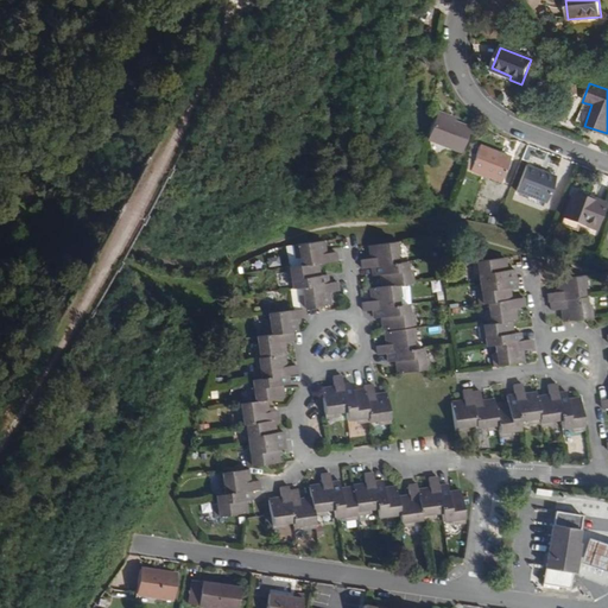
[(584,126),(591,105),(582,102),(575,124),(584,126)]
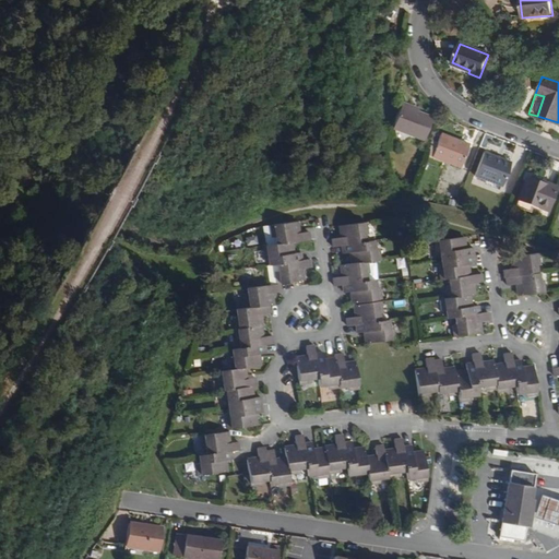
[(425,140),(433,118),(412,109),(402,106),(394,128),(425,140)]
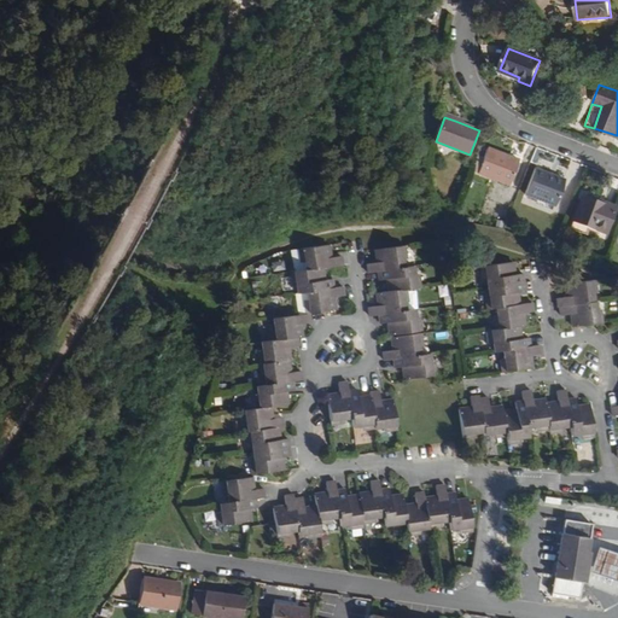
[(508,182),(518,159),(488,149),(483,158),(477,156),(472,168),(508,182)]
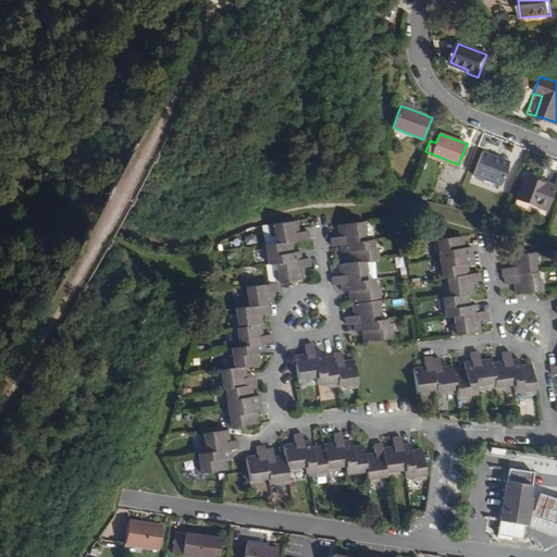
[(499,186),(509,162),(484,152),(474,176),(485,181),(499,186)]
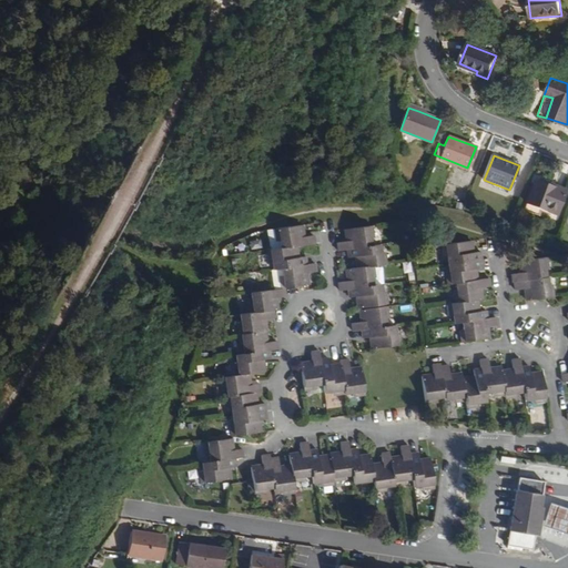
[(555,213),(564,190),(555,186),(556,184),(553,183),(551,186),(534,180),(525,202),(540,208),(555,213)]
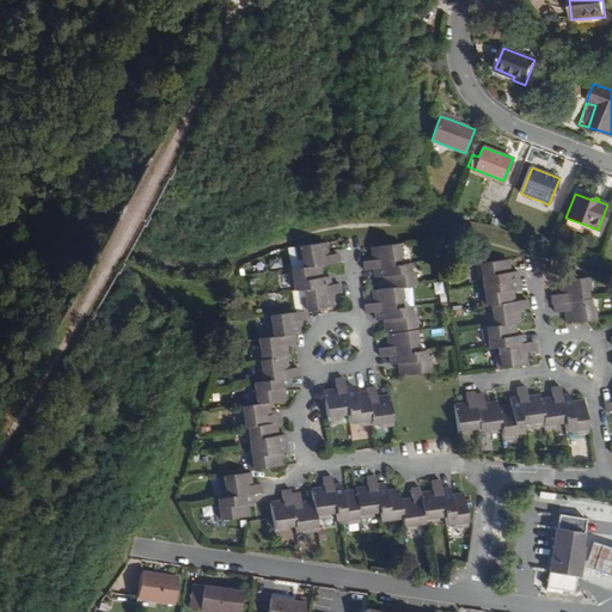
[(549,204),(533,199),(532,202),(548,209),(549,204)]
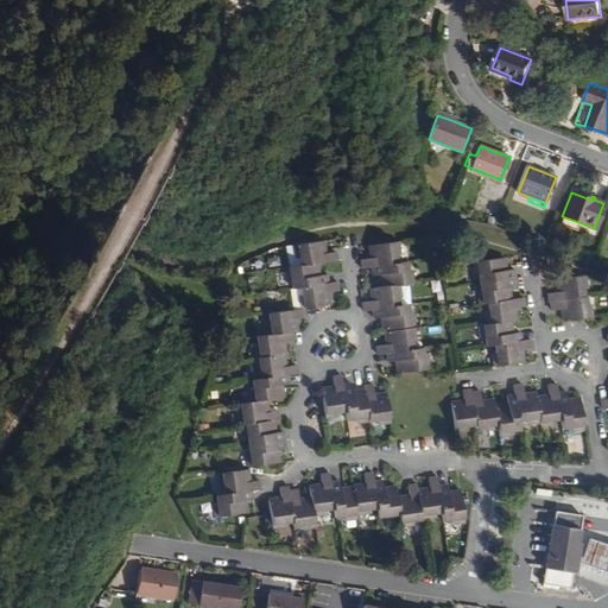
[(454,202),(451,209),(460,213),(462,204),(454,202)]
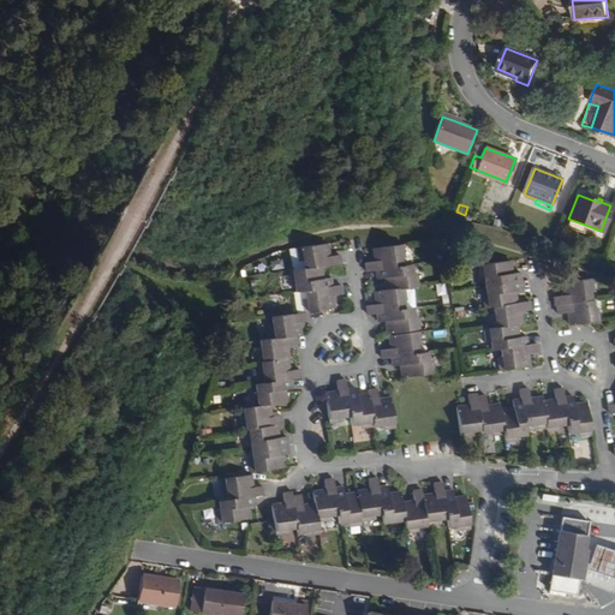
[(585,225),(568,219),(567,225),(583,231),(585,225)]
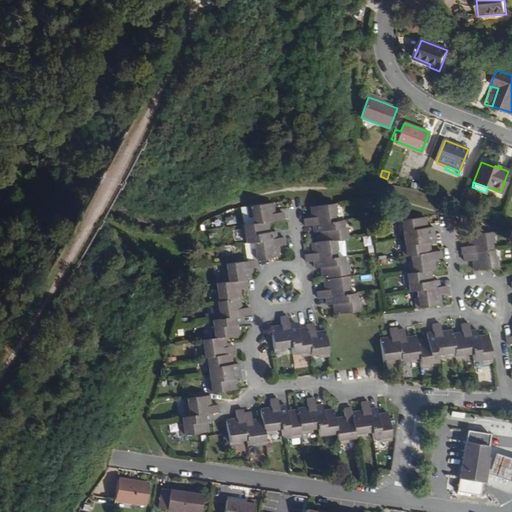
[(215,289),(217,310),(219,309),(220,316),(213,317),(214,325),(211,325),(212,335),(201,336),(202,346),(204,346),(206,364),(208,364),(209,378),(209,387),(233,385),(232,375),(239,375),(238,361),(231,361),(230,350),(234,350),(233,343),(225,344),(224,334),(236,332),(236,322),(240,322),(240,314),(247,314),(247,307),(238,307),(237,297),(239,297),(238,287),(245,286),(245,279),(250,278),(248,267),(258,267),(257,260),(280,257),(279,248),(287,247),(287,240),(279,240),(278,233),(270,234),(269,223),(286,222),(285,215),(276,215),(275,205),(244,209),(245,226),(243,226),(244,237),(247,237),(247,244),(256,243),(256,250),(255,250),(255,260),(228,263),(228,270),(226,270),(227,280),(217,281),(218,289),(215,289)]
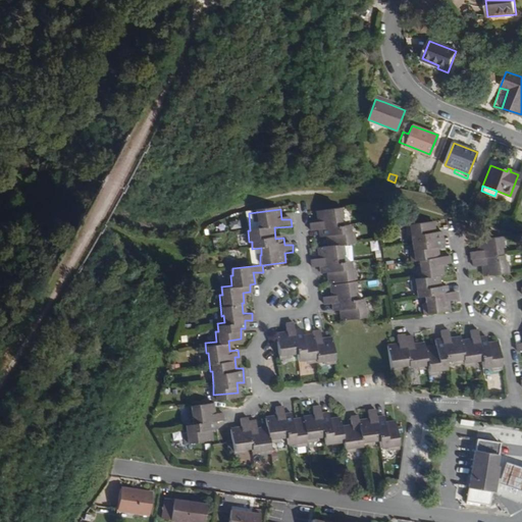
[(346,219),(345,210),(321,212),(322,221),(314,222),(315,231),(322,230),(345,228),(344,221),(346,219)]
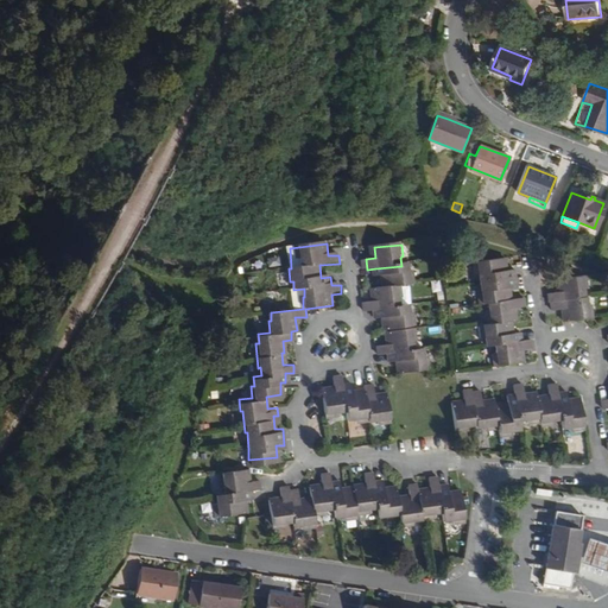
[(517,285),(515,276),(515,266),(506,267),(505,255),(477,259),(479,271),(483,270),(486,287),(482,289),(482,301),(493,299),(493,309),(491,309),(492,321),(483,322),(485,334),(488,333),(488,341),(499,340),(499,347),(495,347),(496,361),(523,360),(521,344),(531,343),(530,337),(523,337),(521,329),(513,330),(512,320),(517,318),(515,306),(524,305),(524,296),(511,297),(510,285),(517,285)]
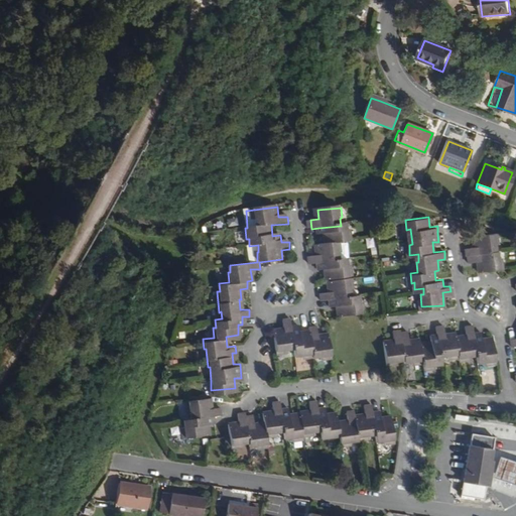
[(353,242),(352,231),(349,232),(349,225),(341,226),(318,228),(319,235),(327,234),(328,244),(342,243),(353,242)]
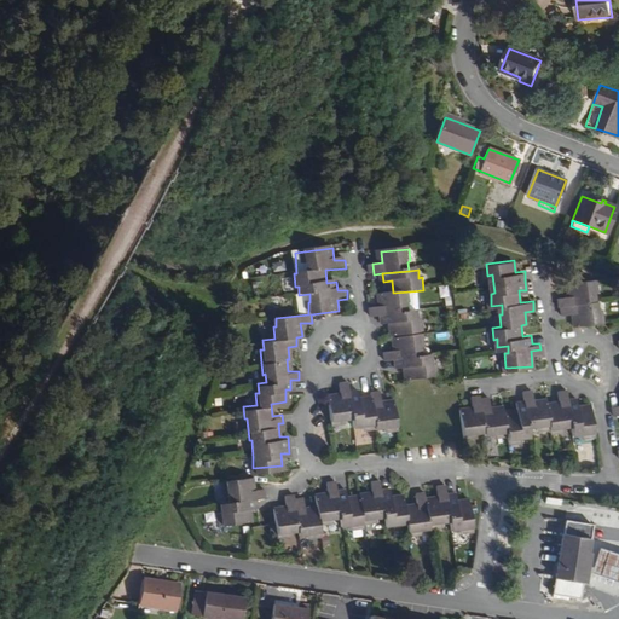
[(595,293),(594,281),(566,284),(567,296),(556,298),(556,305),(561,305),(561,313),(572,312),(573,325),(601,322),(600,308),(595,310),(594,300),(593,300),(591,293),(595,293)]
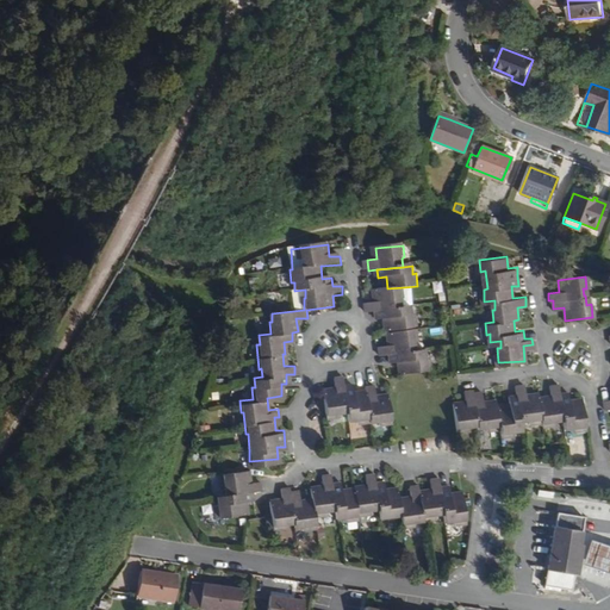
[(405,300),(404,287),(387,288),(374,290),(375,304),(367,304),(368,312),(404,309),(403,302),(405,300)]
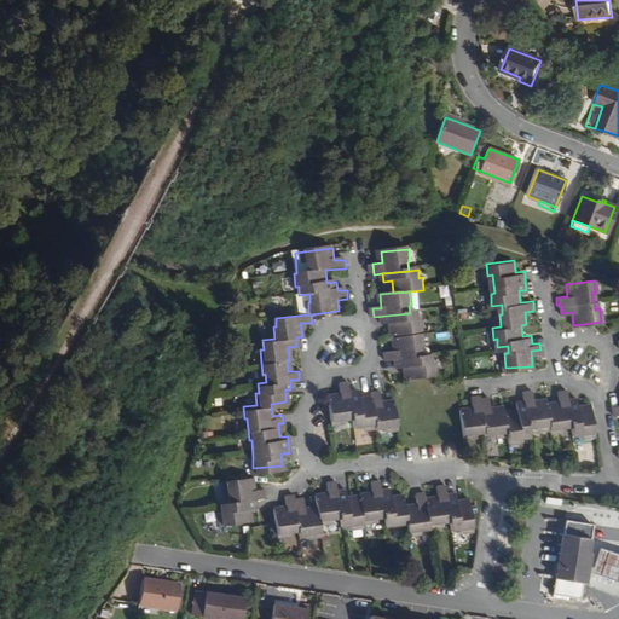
[(420,322),(418,312),(382,316),(383,325),(393,325),(393,336),(423,333),(422,322),(420,322)]
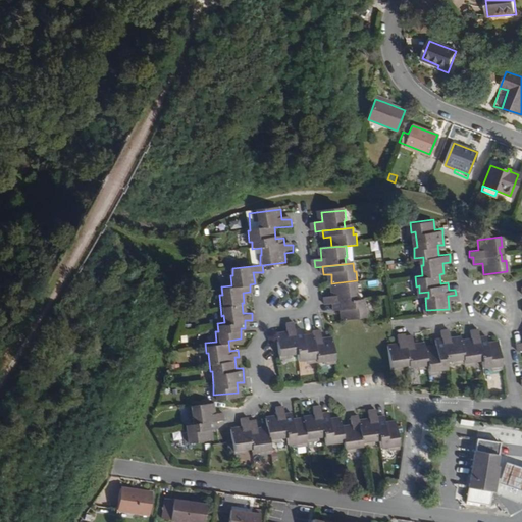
[(358,296),(357,284),(332,286),(333,298),(325,299),(325,305),(333,304),(356,302),(355,296),(358,296)]
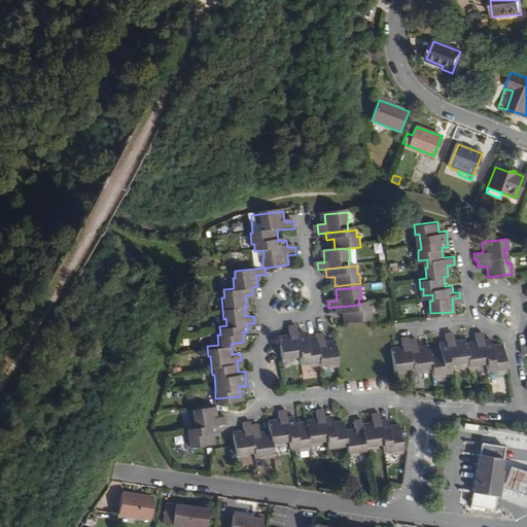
[(371,321),(371,312),(367,312),(366,304),(359,305),(337,307),(337,316),(344,315),(345,324),(371,321)]
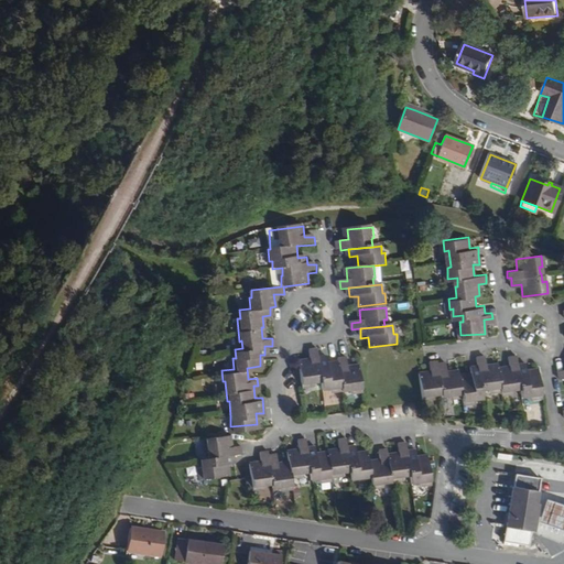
[(326,357),(317,358),(316,351),(308,351),(310,360),(299,361),(301,388),(313,387),(313,383),(320,382),(321,391),(321,392),(329,391),(331,394),(340,393),(340,394),(348,394),(348,396),(359,394),(357,368),(346,369),(345,359),(337,360),(337,364),(327,365),(326,357)]
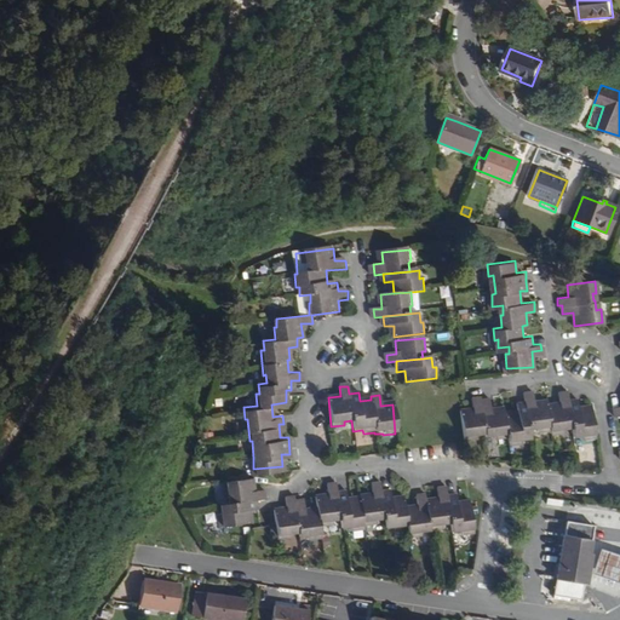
[(520,407),(507,409),(506,406),(493,407),(492,396),(483,397),(482,394),(474,395),(475,405),(463,406),(466,435),(478,434),(478,431),(487,430),(488,434),(497,432),(497,435),(510,434),(511,441),(523,438),(523,436),(530,435),(530,428),(539,426),(539,430),(552,428),(554,431),(564,430),(564,426),(573,426),(574,435),(581,435),(581,437),(595,436),(591,406),(578,407),(577,396),(569,397),(568,389),(560,390),(561,400),(550,402),(549,397),(534,399),(533,390),(526,390),(526,400),(518,400),(520,407)]
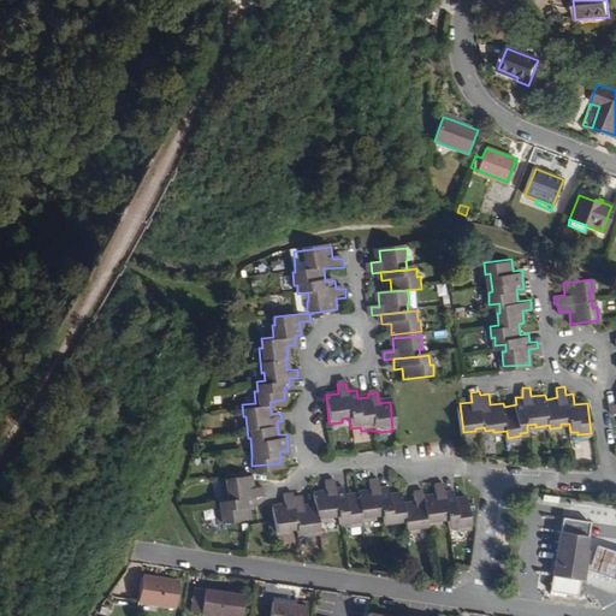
[(261,490),(260,480),(250,480),(249,469),(221,472),(221,483),(219,483),(219,493),(218,493),(218,503),(215,503),(217,515),(246,513),(244,499),(252,499),(252,491),(261,490)]
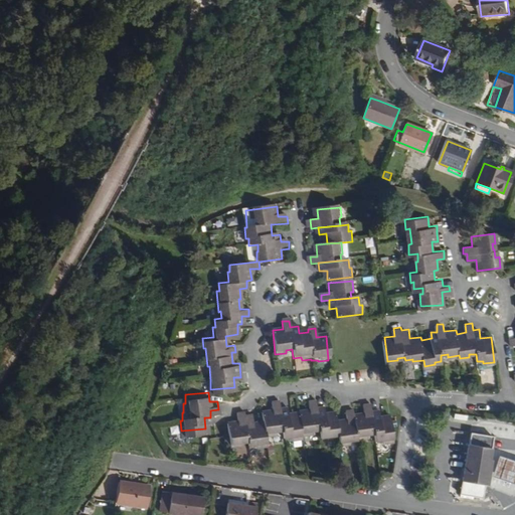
[(288,405),(282,405),(281,399),(274,399),(275,409),(264,410),(265,420),(253,421),(252,413),(245,413),(245,409),(238,410),(239,418),(229,419),(232,444),(242,443),(241,440),(248,439),(248,443),(255,442),(255,445),(268,444),(267,433),(278,432),(277,430),(284,428),(285,436),(291,436),(292,438),(302,437),(302,433),(313,432),(313,430),(320,428),(320,436),(331,435),(331,438),(339,437),(340,445),(350,444),(349,441),(357,441),(356,438),(366,437),(366,435),(375,434),(376,441),(382,440),(382,443),(392,442),(389,417),(378,418),(378,411),(371,412),(370,403),(363,404),(364,413),(354,414),(353,409),(346,410),(347,418),(337,420),(336,411),(329,411),(328,405),(317,406),(316,399),(309,399),(310,408),(299,409),(299,410),(289,411),(288,405)]
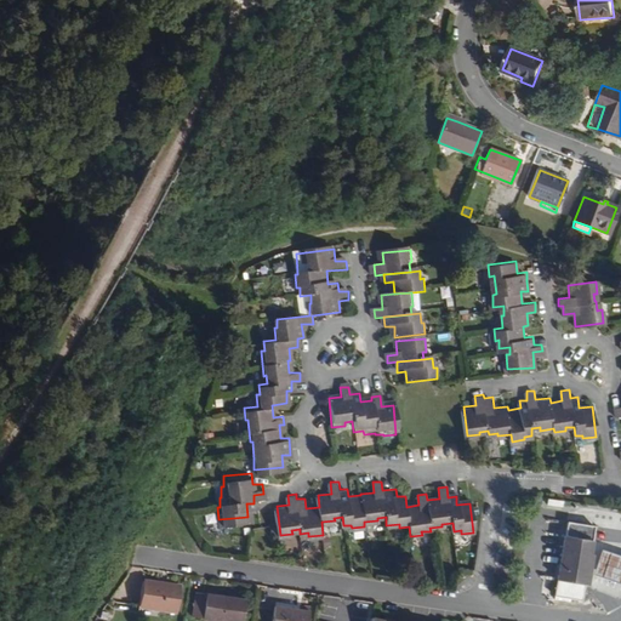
[(585,584),(593,524),(567,520),(558,580),(585,584)]
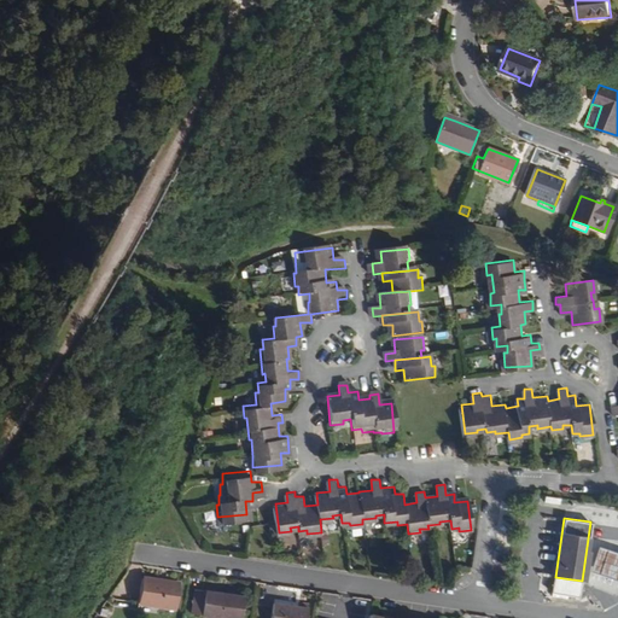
[(617,582),(617,553),(606,549),(595,546),(587,571),(598,576),(617,582)]
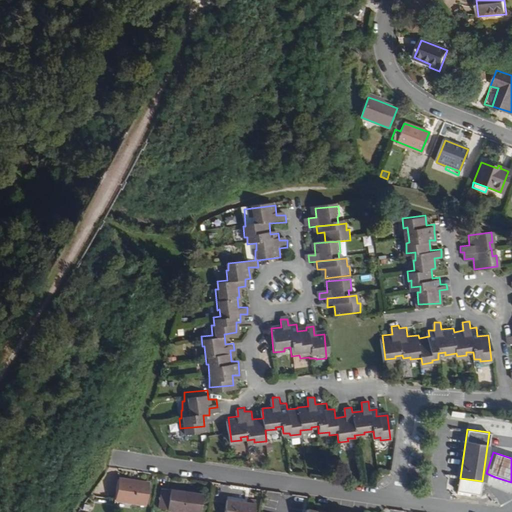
[(147,497),(151,478),(120,472),(116,491),(147,497)]
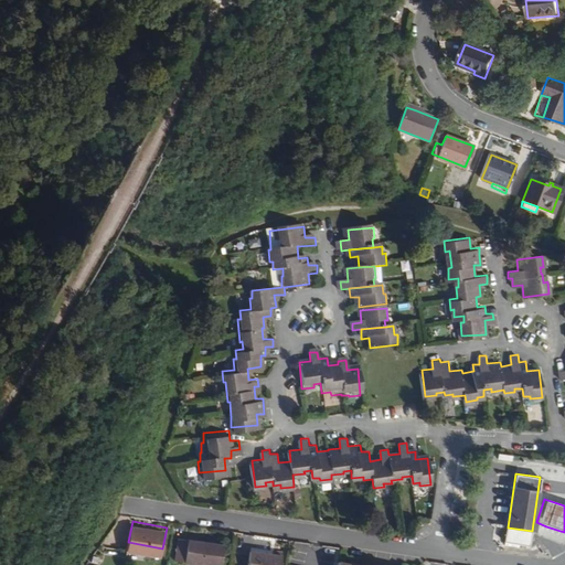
[(532,532),(505,528),(504,535),(503,543),(530,546),(531,540),(532,532)]
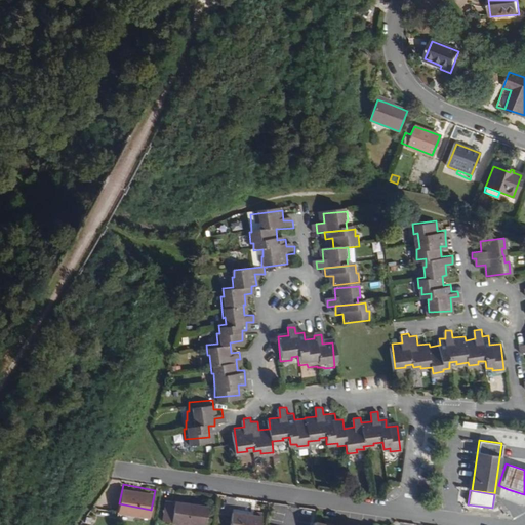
[(203,523),(207,502),(166,494),(163,516),(203,523)]
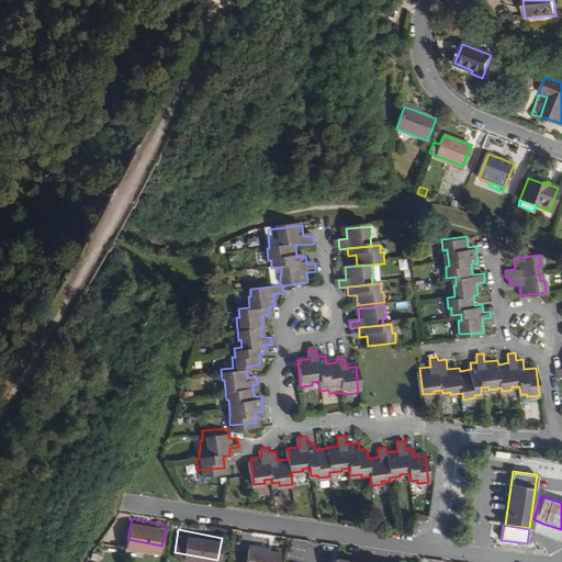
[(271,561),(276,547),(267,544),(266,549),(244,546),(240,561),(271,561)]
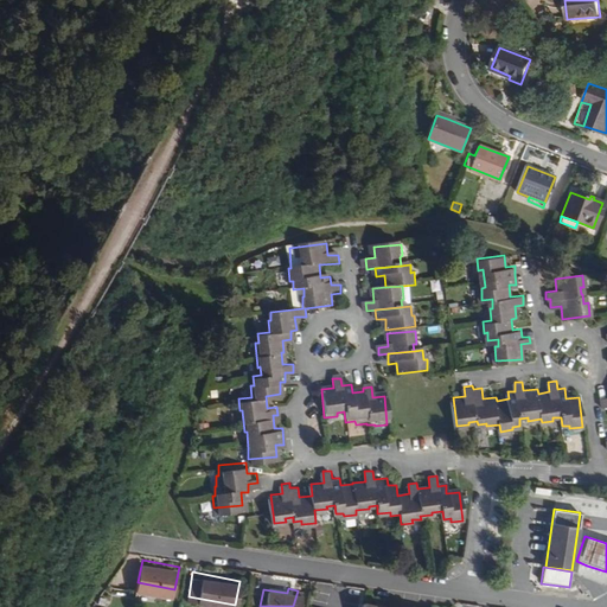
All buildings are outlined.
